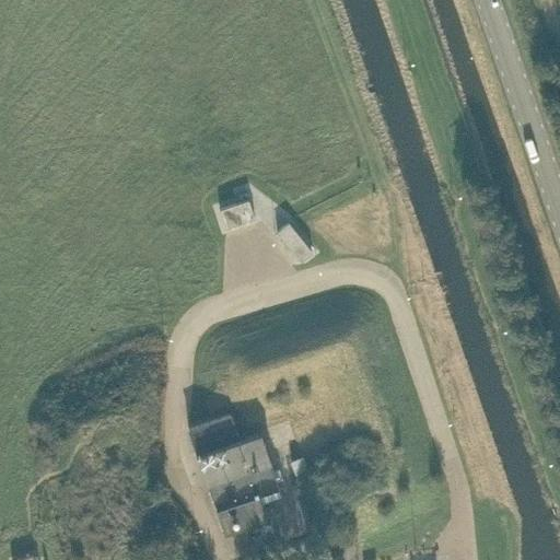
[(254,217),(247,198),(219,209),(225,228),(254,217)]
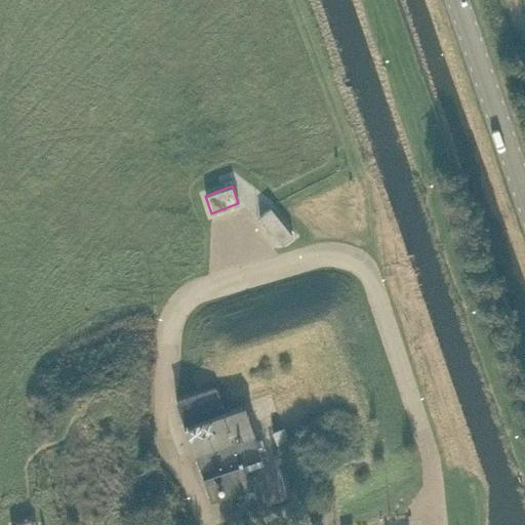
[(267,203),(255,211),(279,239),(289,230),(267,203)]
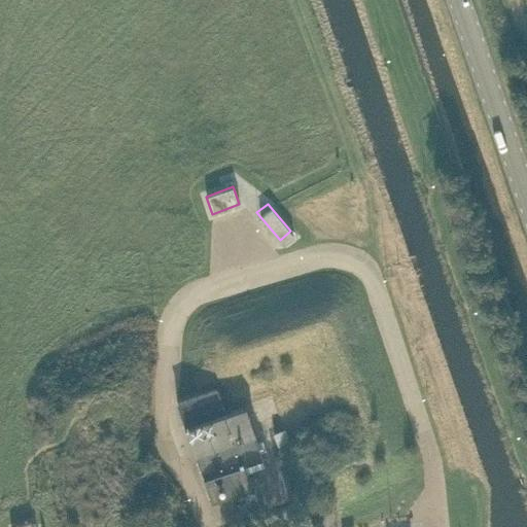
[(261,458),(252,432),(254,432),(245,405),(224,412),(216,388),(177,401),(185,424),(184,425),(194,453),(195,453),(211,500),(250,487),(243,464),(261,458)]
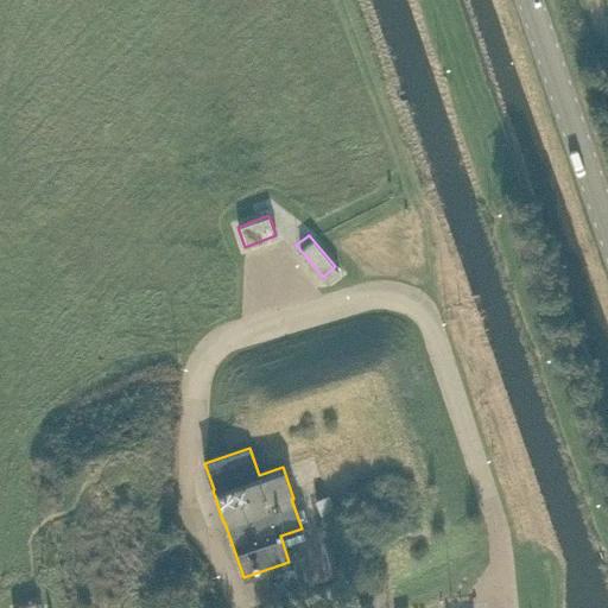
[(333,508),(328,495),(316,499),(321,513),(333,508)]
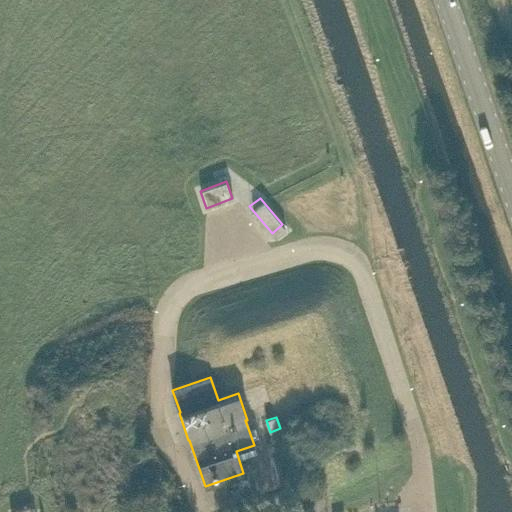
[(244,492),(242,485),(230,489),(233,496),(244,492)]
